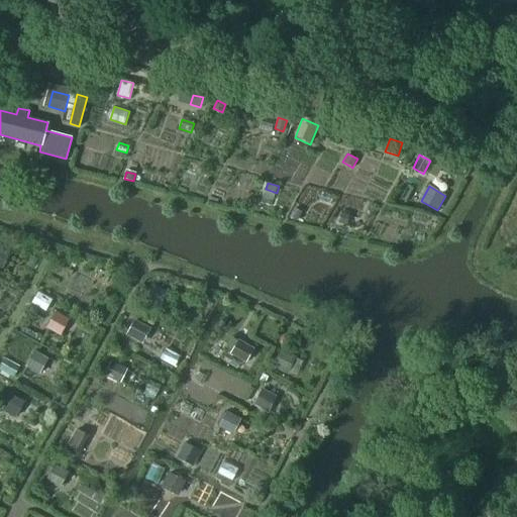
[(322,196),(319,205),(326,208),(330,198),(322,196)]
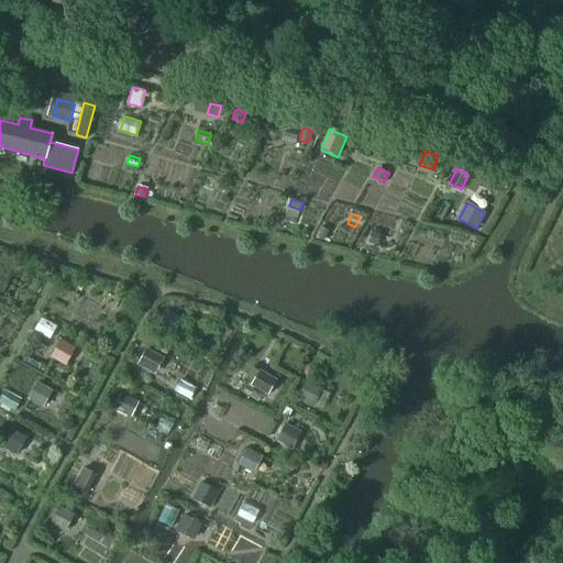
[(0,289),(3,291),(11,277),(0,271),(0,289)]
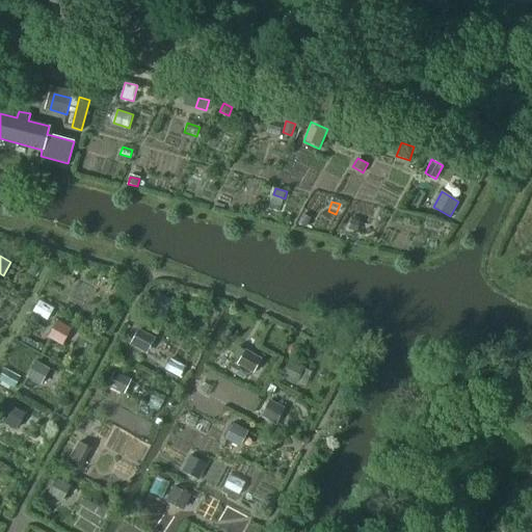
[(48,338),(61,345),(71,328),(57,321),(48,338)]
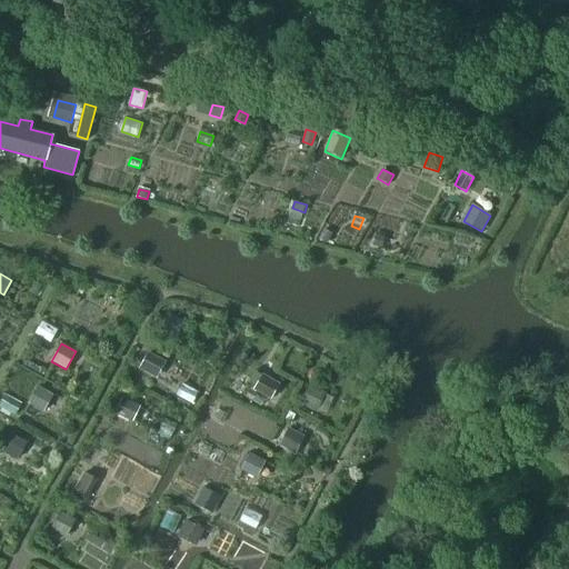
[(157,378),(166,361),(148,352),(140,369),(157,378)]
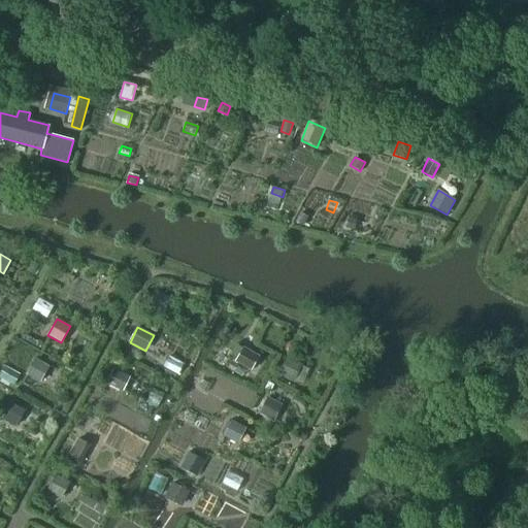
[(236,361),(251,370),(259,356),(243,348),(236,361)]
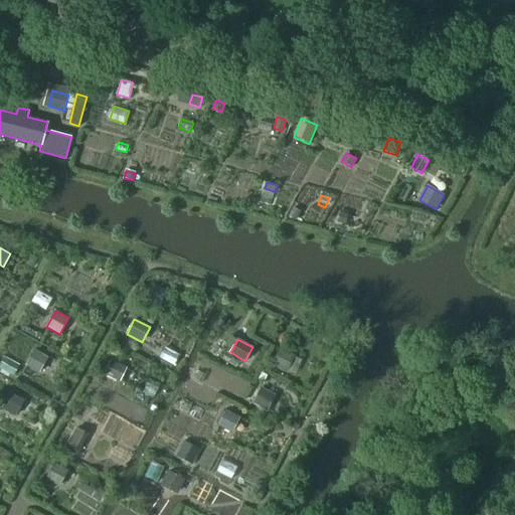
[(166,348),(161,359),(175,366),(180,355),(166,348)]
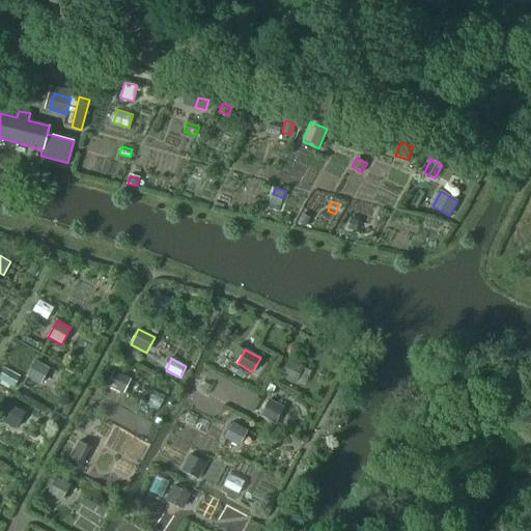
[(290,359),(281,375),(294,383),(303,367),(290,359)]
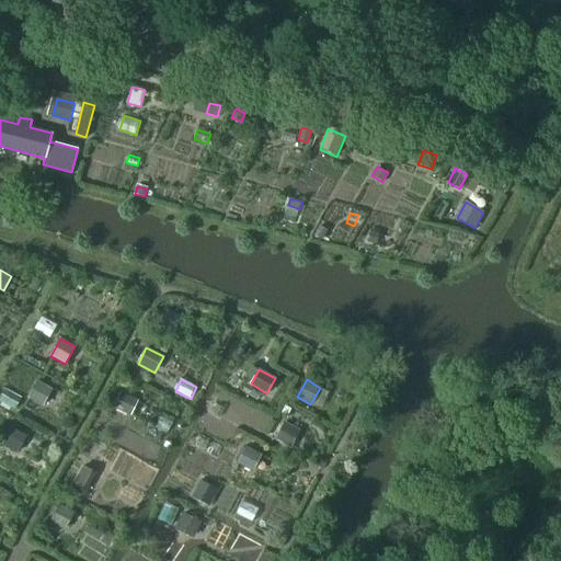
[(29,398),(42,407),(53,389),(38,381),(29,398)]
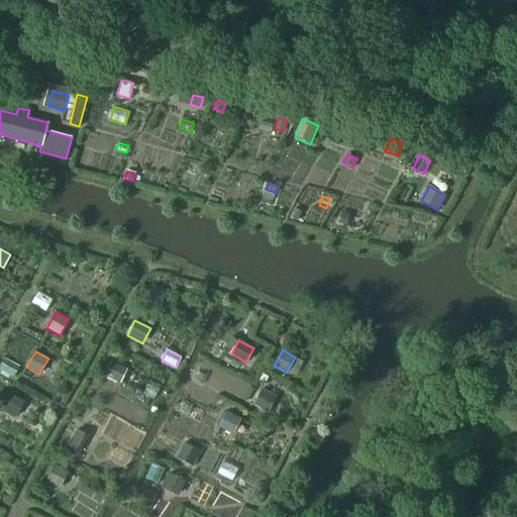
[(120,383),(127,369),(112,362),(105,376),(120,383)]
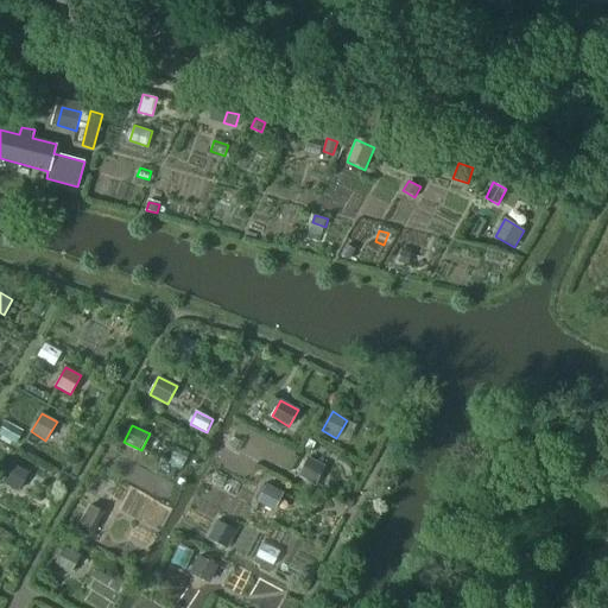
[(298,476),(315,485),(325,466),(308,457),(298,476)]
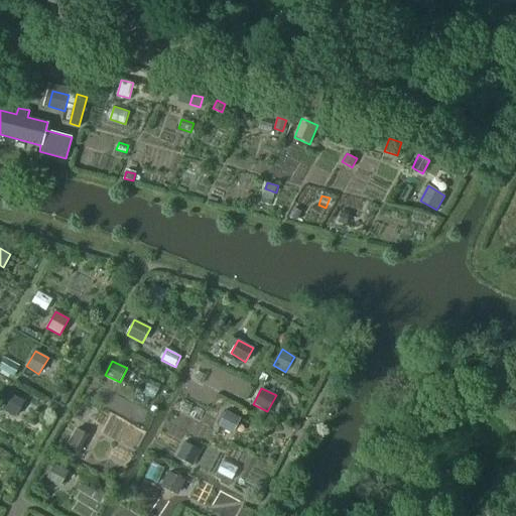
[(3,409),(16,416),(24,401),(11,394),(3,409)]
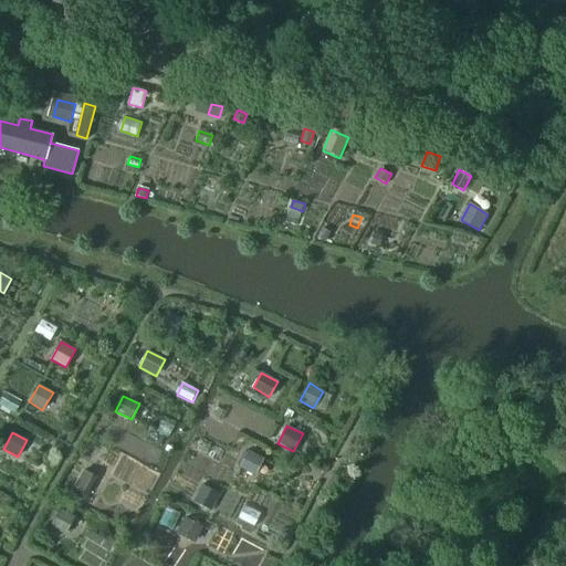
[(257,475),(264,459),(249,451),(241,468),(257,475)]
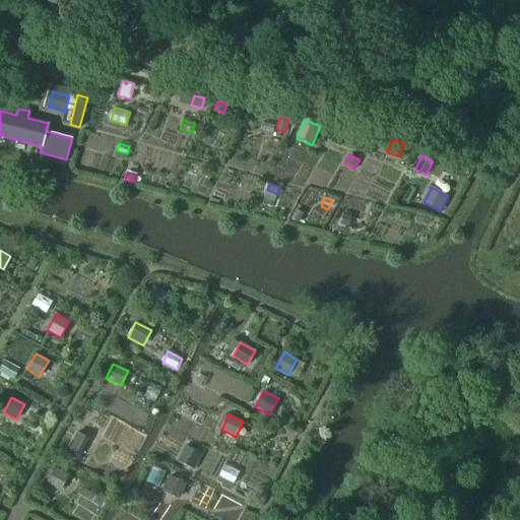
[(68,448),(79,455),(88,438),(77,432),(68,448)]
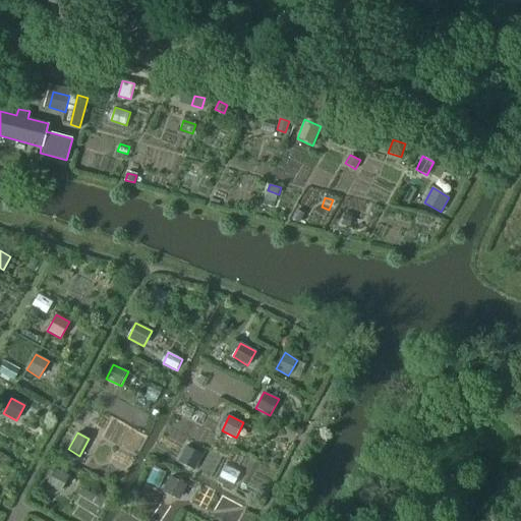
[(178,461),(193,470),(201,455),(186,447),(178,461)]
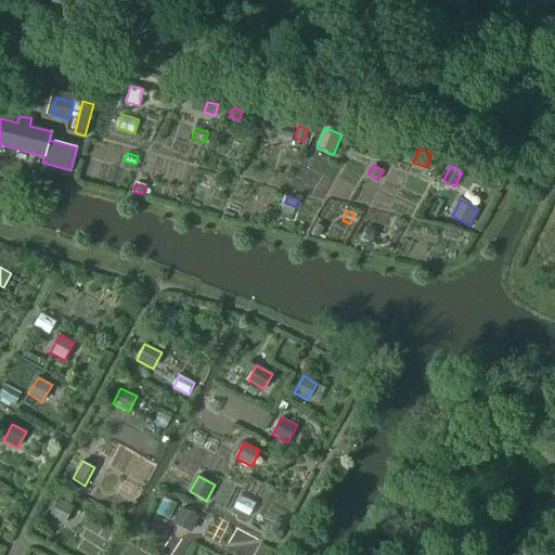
[(241,495),(233,510),(249,517),(256,504),(241,495)]
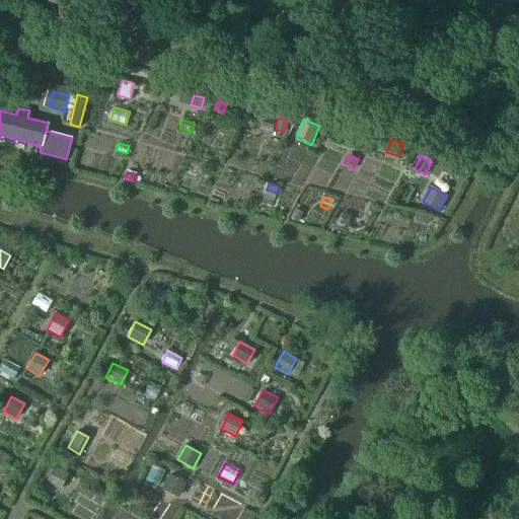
[(47,484),(60,491),(69,474),(56,466),(47,484)]
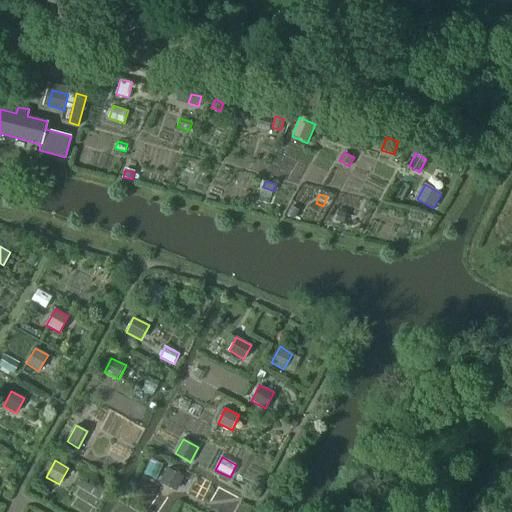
[(160,482),(176,491),(183,476),(167,468),(160,482)]
